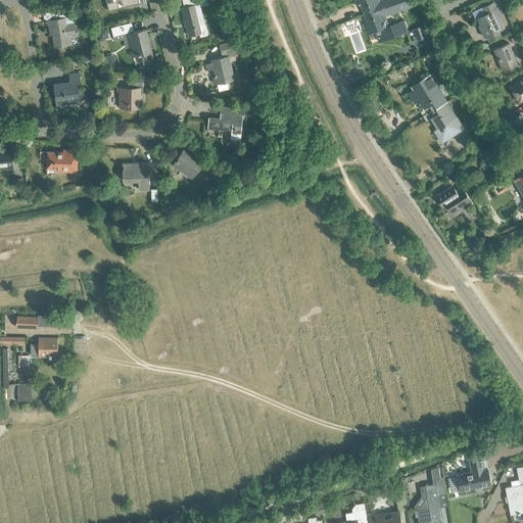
[(204,24),(199,25),(195,5),(197,4),(196,0),(189,0),(183,2),(184,7),(183,8),(189,37),(199,34),(200,37),(207,35),(204,24)]
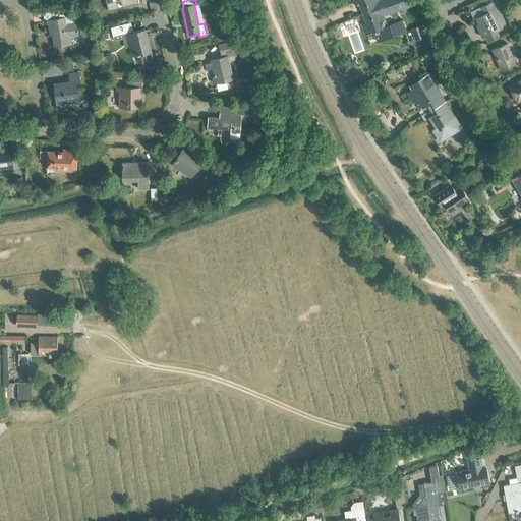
[(362,14),(396,2),(395,0),(377,0),(378,0),(377,0),(352,0),(355,7),(359,5),(362,14)]
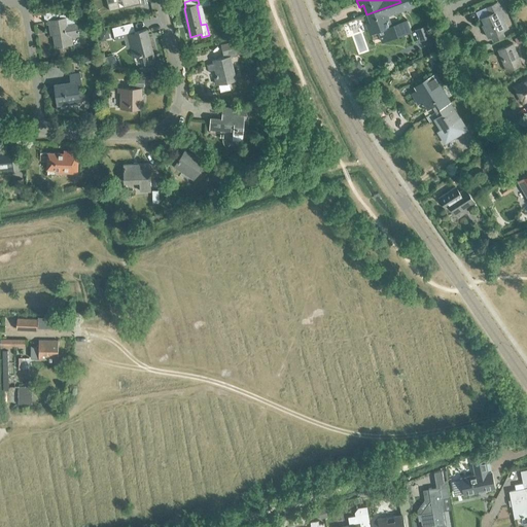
[(400,2),(366,14),(370,23),(365,25),(370,35),(387,29),(391,39),(414,31),(411,21),(391,27),(387,16),(403,10),(400,2)]
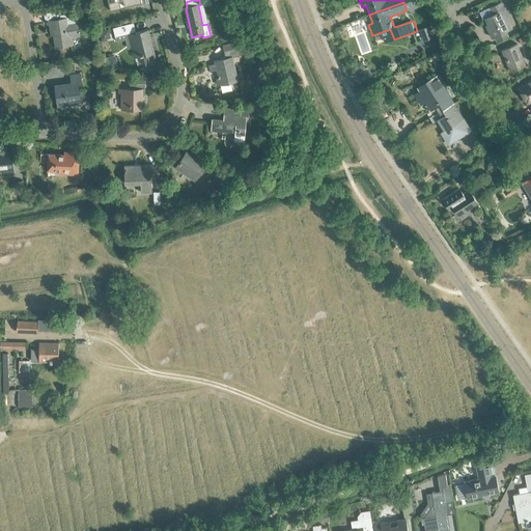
[(494,37),(496,42),(508,36),(506,31),(510,29),(502,10),(504,9),(500,2),(488,7),(492,15),(484,19),(490,29),(487,30),(492,38),(494,37)]
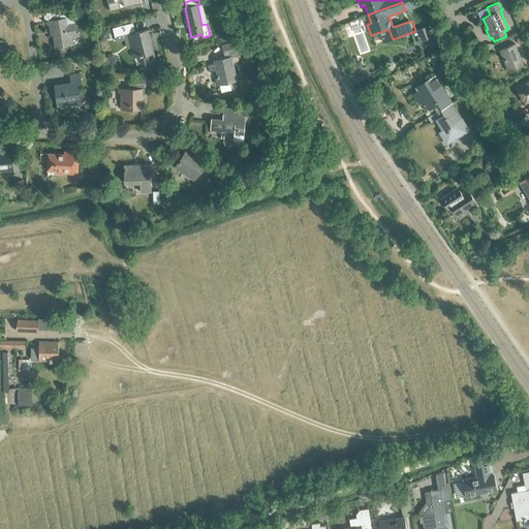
[(75,12),(61,14),(60,11),(43,13),(45,23),(50,22),(51,31),(53,30),(56,48),(72,44),(71,38),(81,36),(79,27),(78,27),(75,12)]
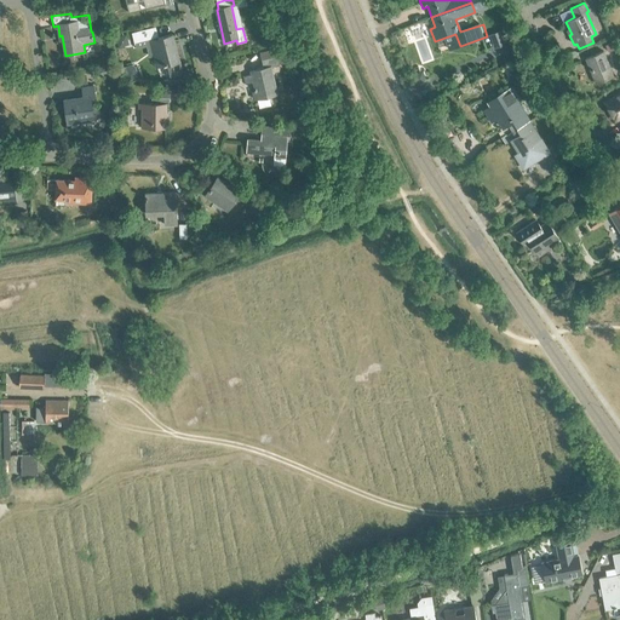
[(155,27),(133,33),(135,41),(158,35),(155,27)]
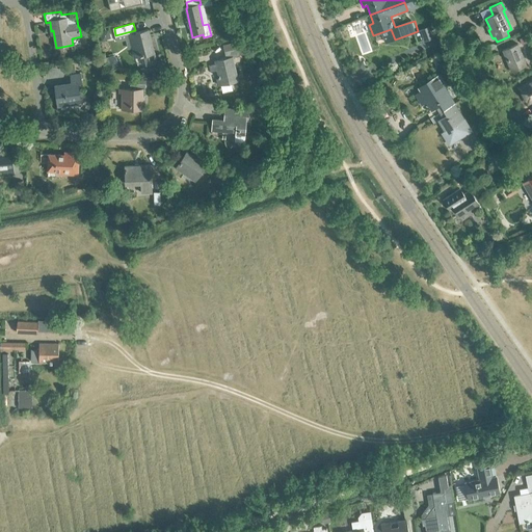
[(147,65),(157,63),(149,30),(129,34),(134,57),(143,55),(147,65)]
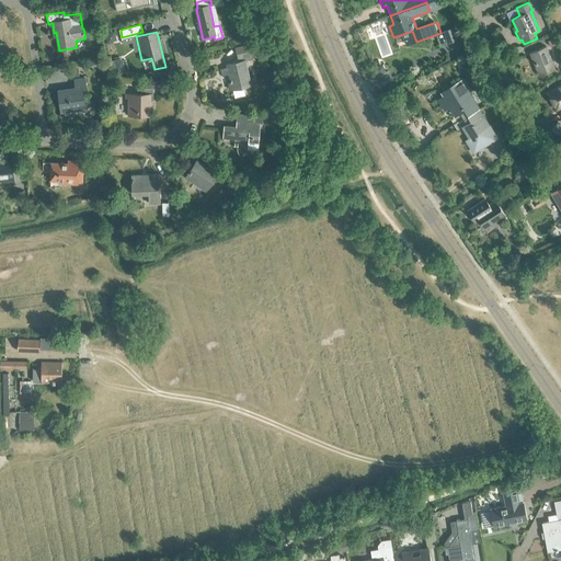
[(529,53),(538,76),(554,69),(545,46),(529,53)]
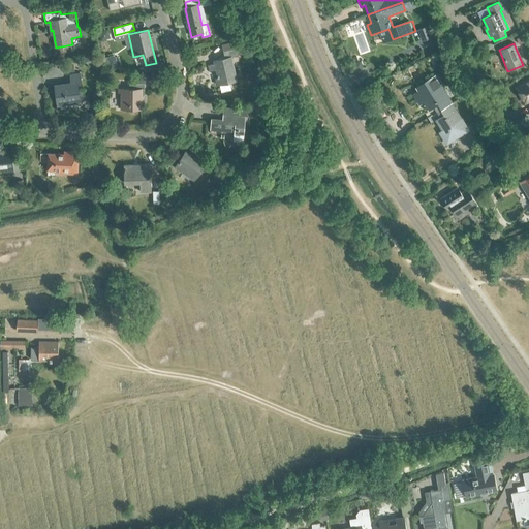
[(229,83),(237,82),(231,57),(238,56),(237,48),(223,51),(225,58),(218,59),(219,62),(209,65),(210,71),(216,69),(221,92),(231,90),(229,83)]
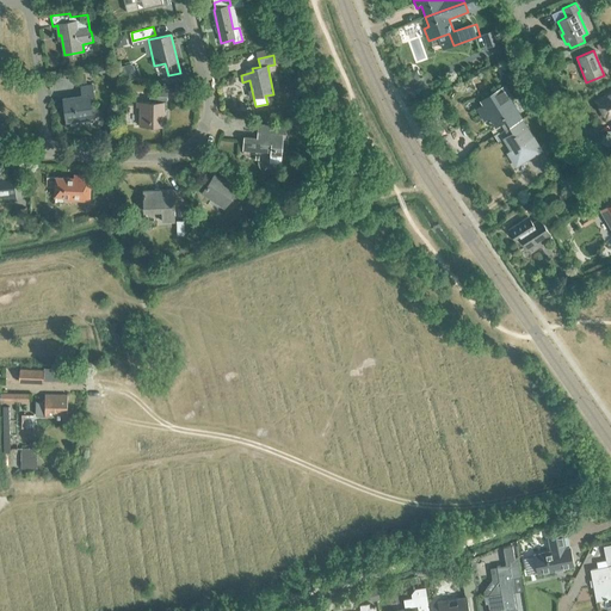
[(520,88),(534,111),(539,109),(525,85),(520,88)]
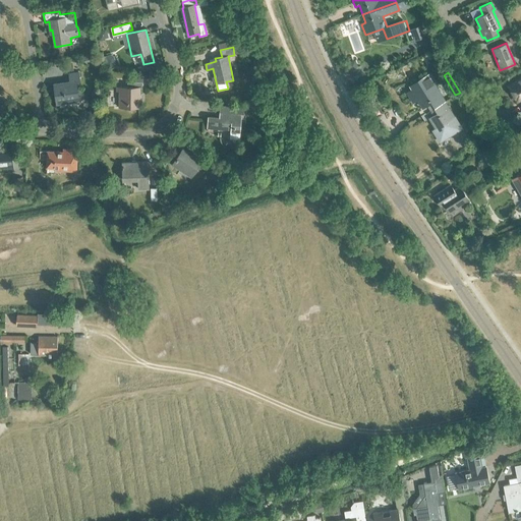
[(53,84),(56,104),(64,103),(64,101),(78,98),(75,82),(80,81),(78,73),(68,74),(69,82),(53,84)]
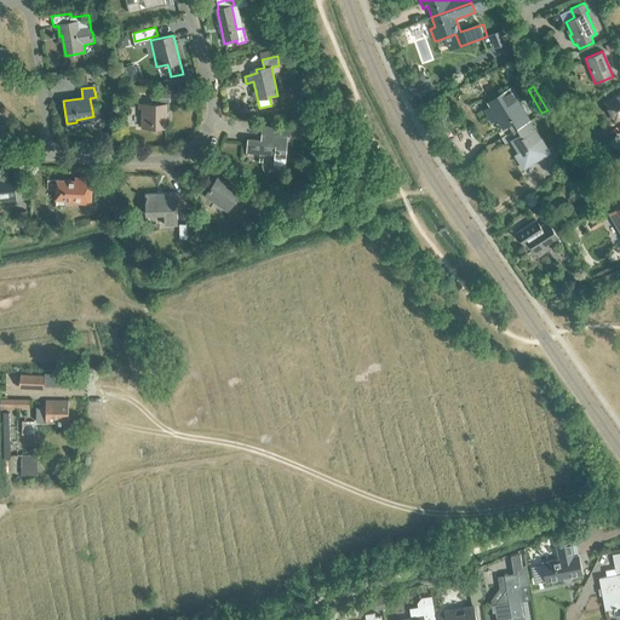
[(501,138),(529,120),(517,102),(520,99),(512,87),(497,97),(500,103),(493,108),(491,105),(483,110),(491,122),(497,119),(503,128),(497,131),(501,138)]
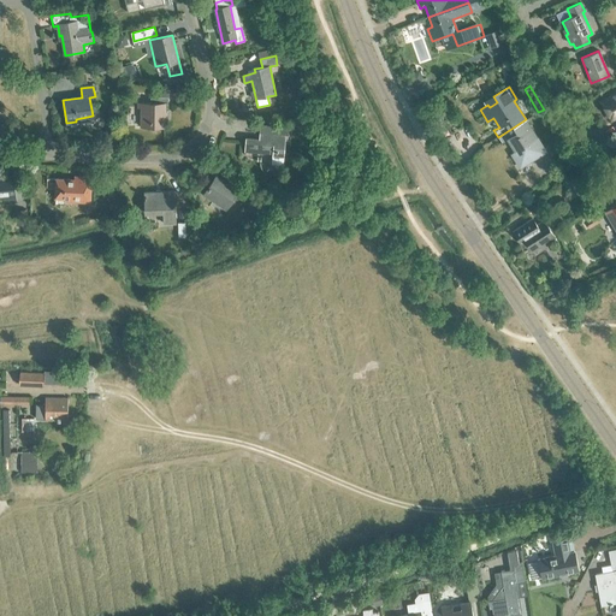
[(615,108),(615,92),(600,101),(608,113),(615,108)]
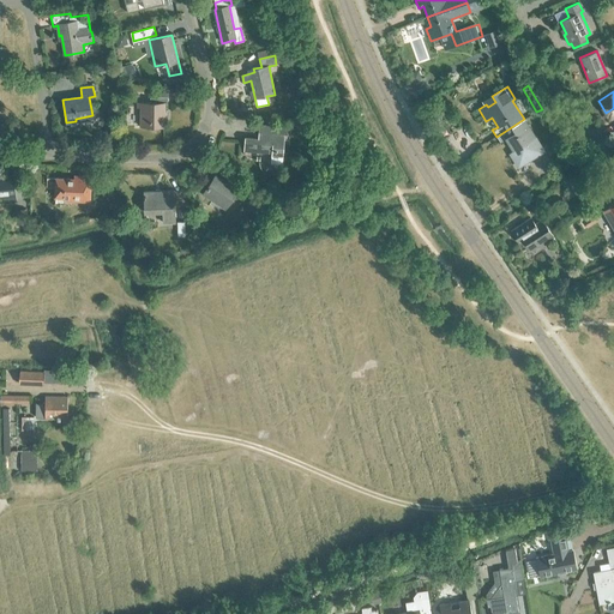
[(140,127),(163,127),(164,103),(138,103),(138,107),(140,108),(140,127)]
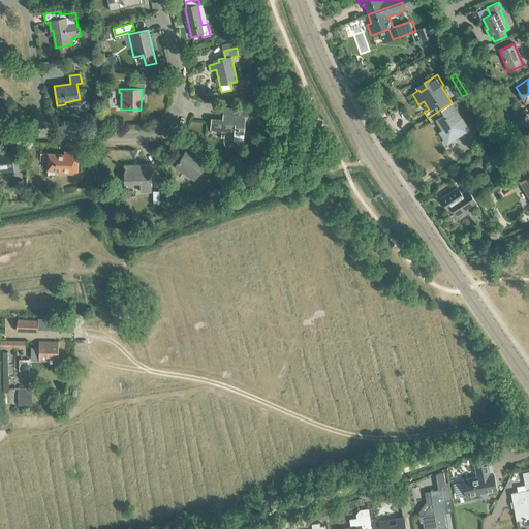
[(452,102),(428,118),(431,123),(435,120),(442,130),(439,132),(446,143),(468,130),(452,102)]
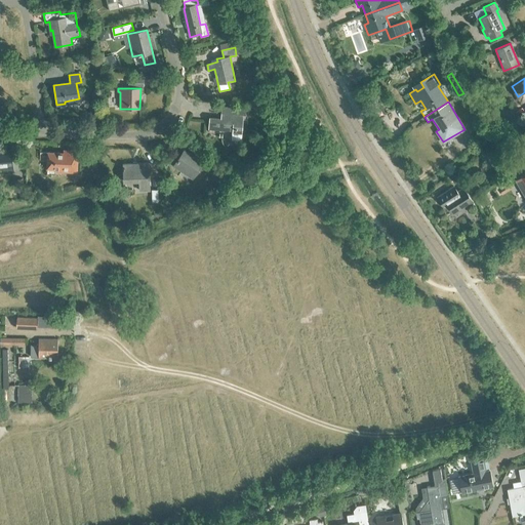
[(243,115),(246,116),(247,109),(223,106),(220,119),(210,118),(209,128),(233,131),(233,134),(241,135),(243,115)]
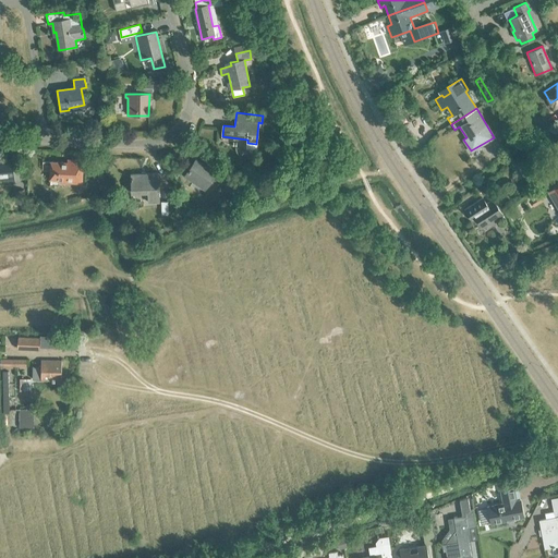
[(210,180),(217,184),(222,178),(215,173),(216,172),(195,159),(184,177),(204,190),(210,180)]
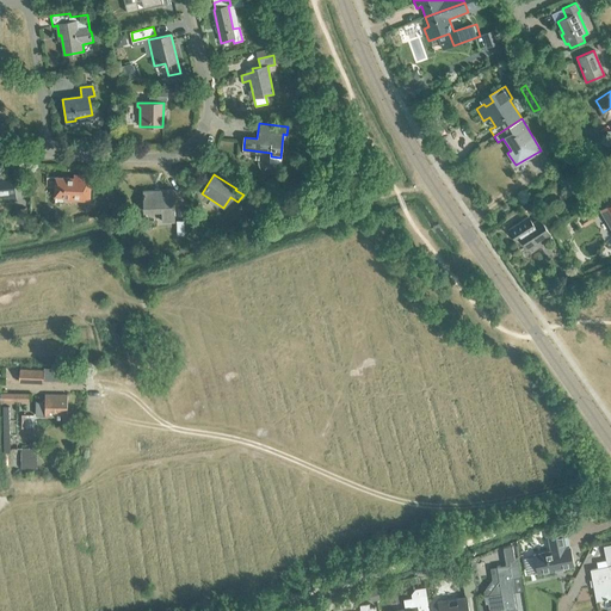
[(2,203),(14,202),(12,178),(0,178),(0,195),(1,196),(2,203)]
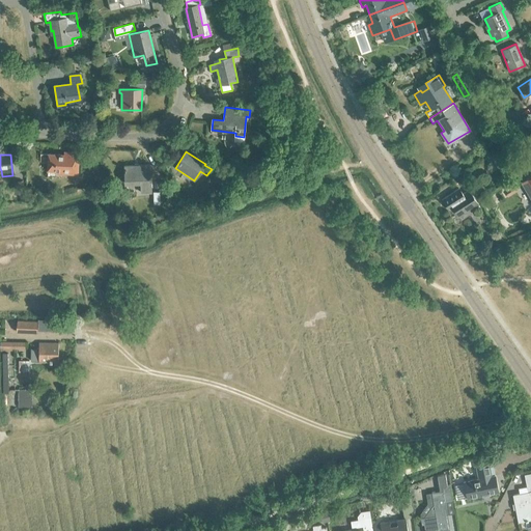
[(55,173),(77,174),(78,167),(76,162),(72,162),(72,156),(48,155),(48,170),(55,171),(55,173)]
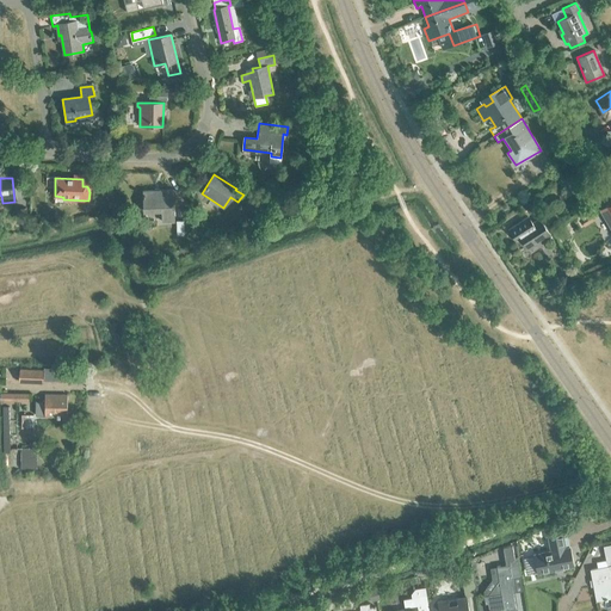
[(162,222),(174,222),(173,190),(143,191),(144,210),(162,209),(162,222)]
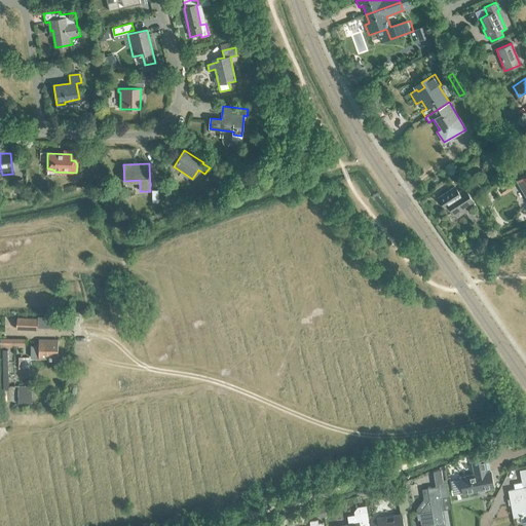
[(525,177),(517,183),(525,197),(525,177)]
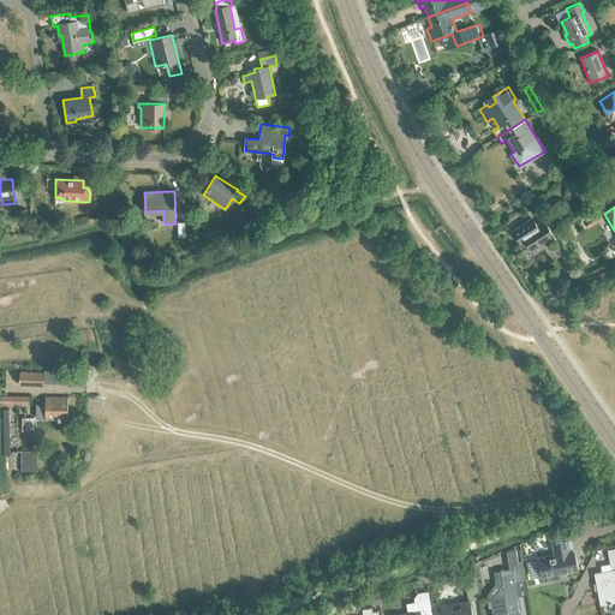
[(17,210),(18,225),(28,225),(27,209),(17,210)]
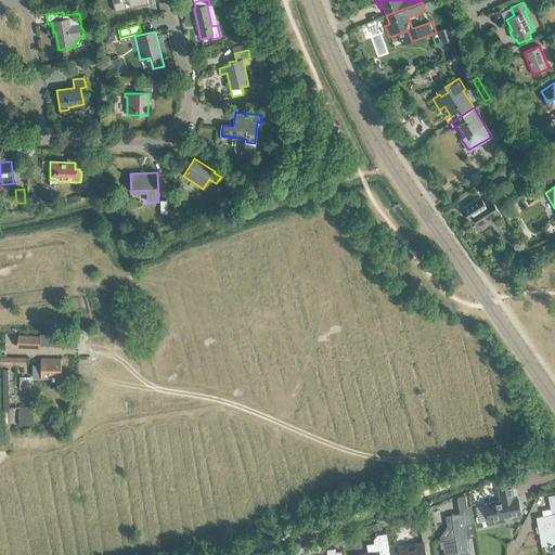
[(490,197),(483,202),(480,196),(462,208),(469,221),(474,218),(480,228),(501,214),(490,197)]
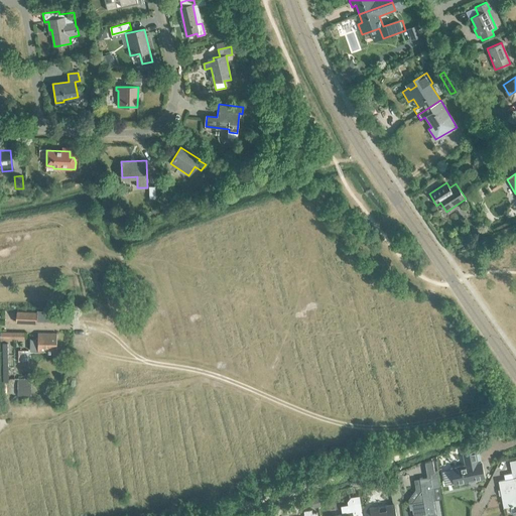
[(36,311),(36,312),(16,311),(16,323),(36,324),(36,321),(58,324),(59,313),(36,311)]
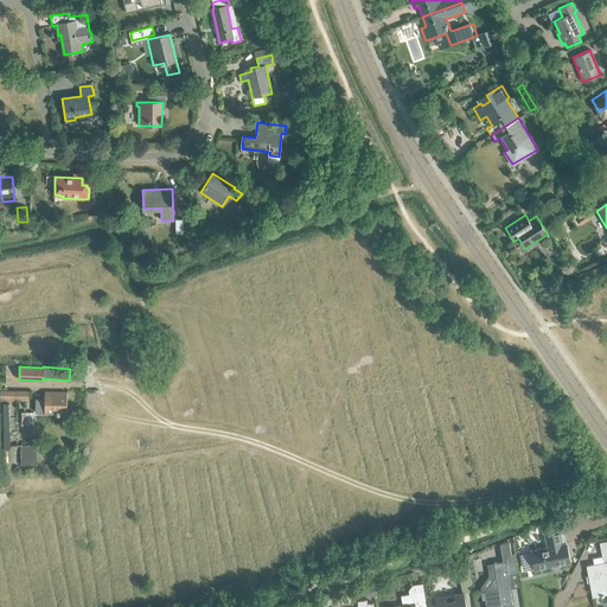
[(36,414),(66,414),(66,394),(45,394),(45,398),(36,398),(36,414)]
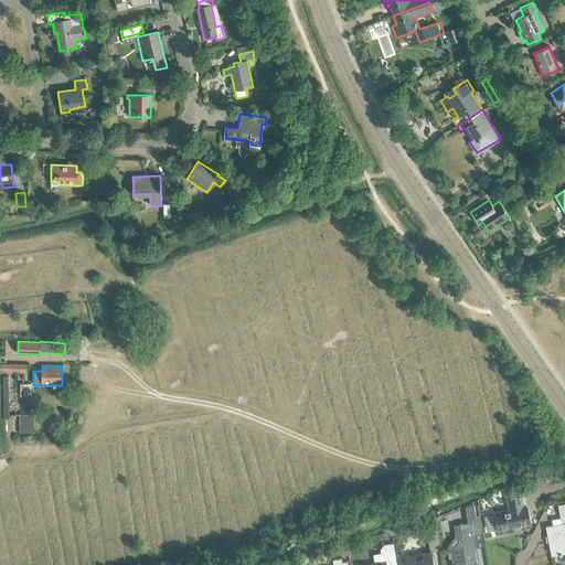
[(20,415),(20,435),(34,435),(33,415),(20,415)]
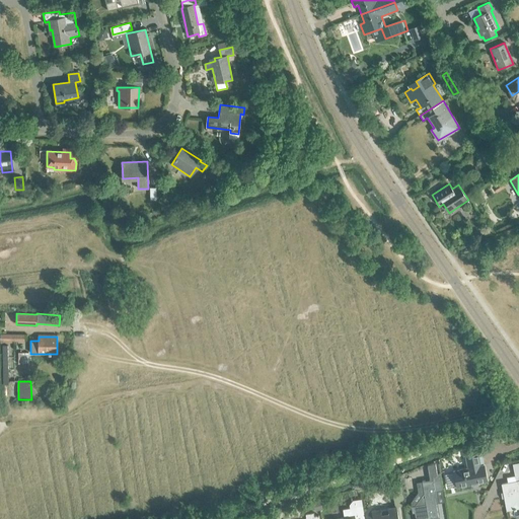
[(484,465),(479,466),(476,453),(494,450),(491,439),(475,443),(475,445),(463,447),(465,456),(467,468),(453,471),(457,487),(487,480),(484,465)]
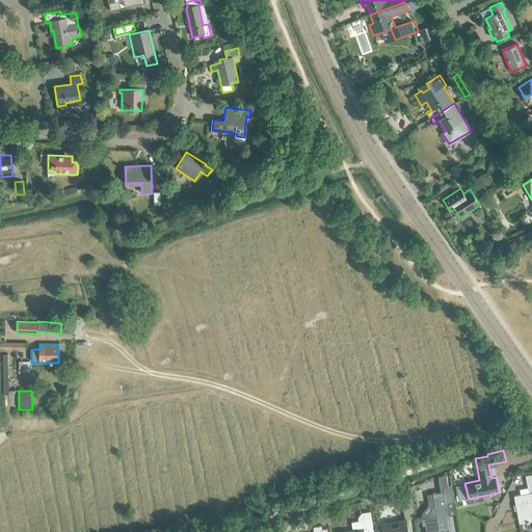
[(514,496),(520,523),(530,521),(531,520),(531,479),(526,481),(529,494),(525,494),(514,496)]
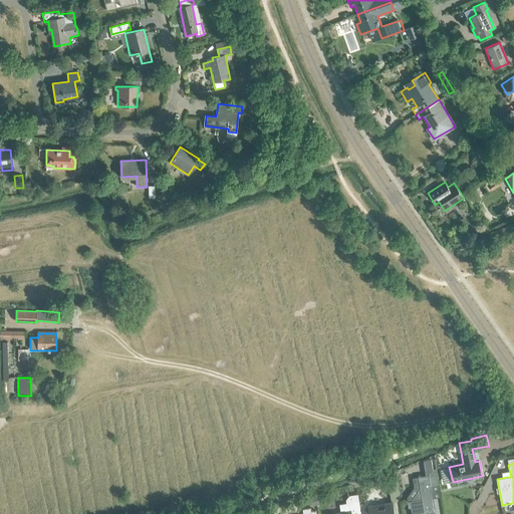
[(421,513),(433,512),(431,498),(432,498),(431,487),(437,485),(434,465),(428,466),(429,471),(426,472),(426,476),(417,477),(419,489),(410,501),(407,502),(408,508),(410,508),(411,513),(421,513)]
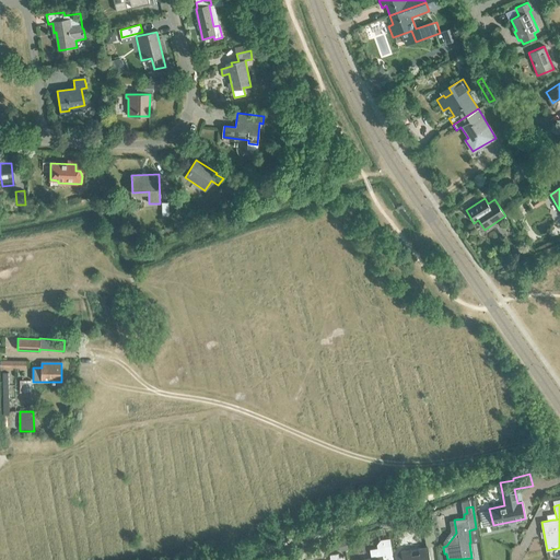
[(433,525),(432,525),(430,514),(423,515),(426,526),(422,526),(426,547),(400,551),(401,559),(430,559),(430,556),(428,547),(436,546),(433,525)]
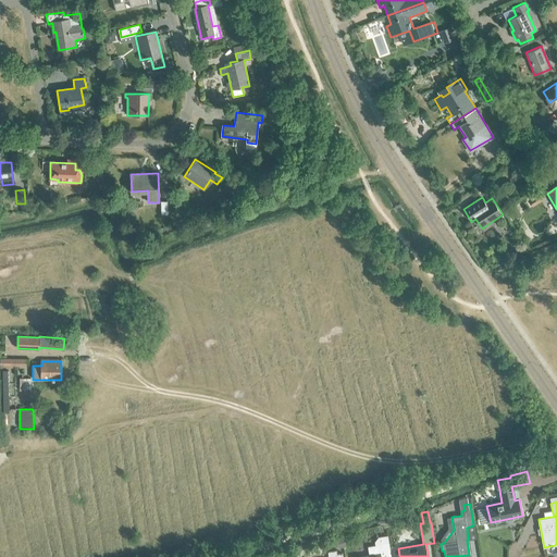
[(362,556),(390,556),(387,535),(379,536),(374,542),(375,545),(368,546),(369,556),(362,556)]
